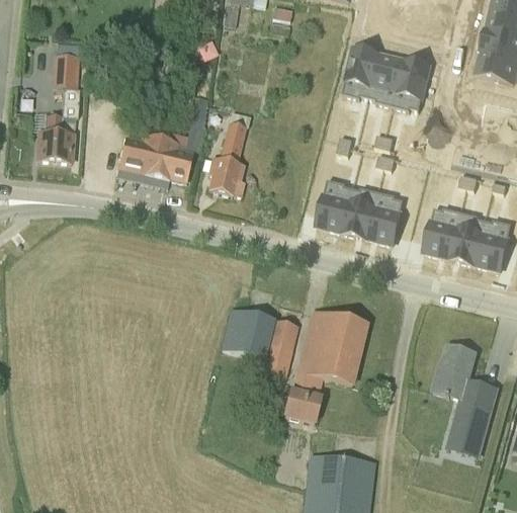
[(235,28),(239,4),(252,6),(252,8),(265,10),(266,0),(227,0),(224,26),(235,28)]
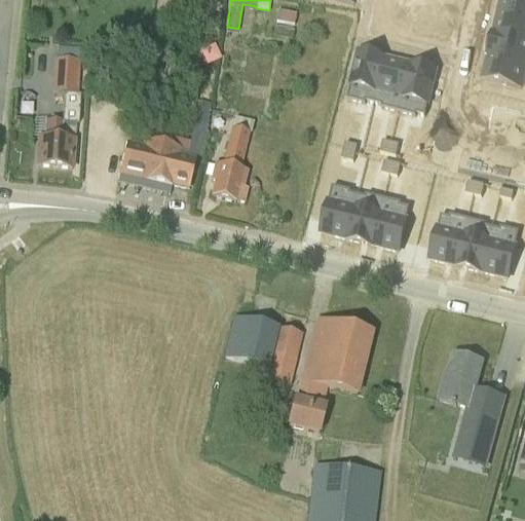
[(501,0),(498,9),(524,15),(524,0),(501,0)]
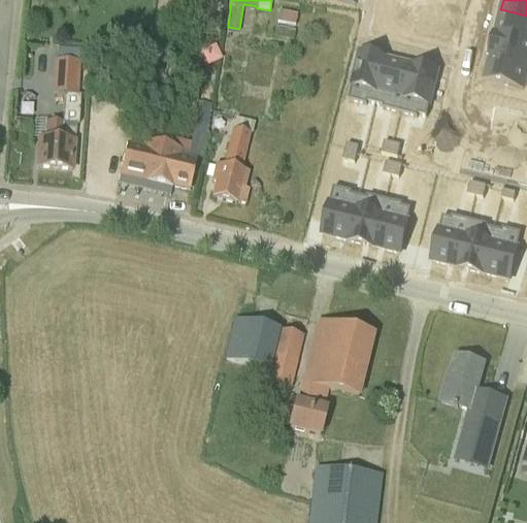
[(277,19),(296,23),(297,11),(280,8),(277,19)]
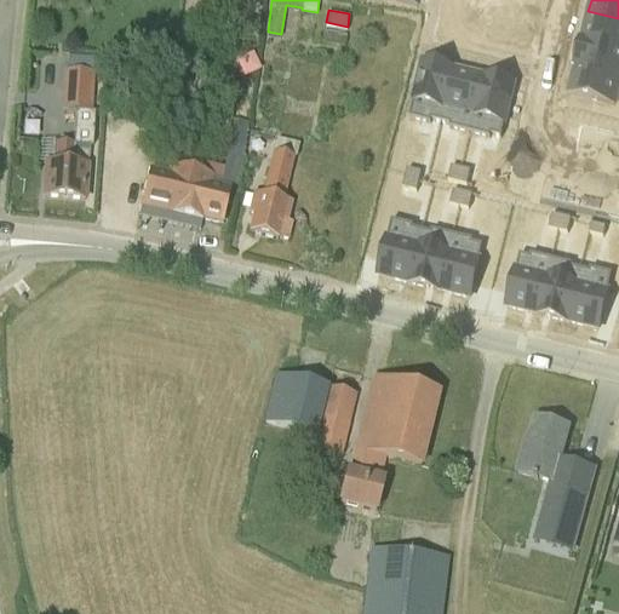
[(618,18),(588,11),(582,36),(618,46),(618,18)]
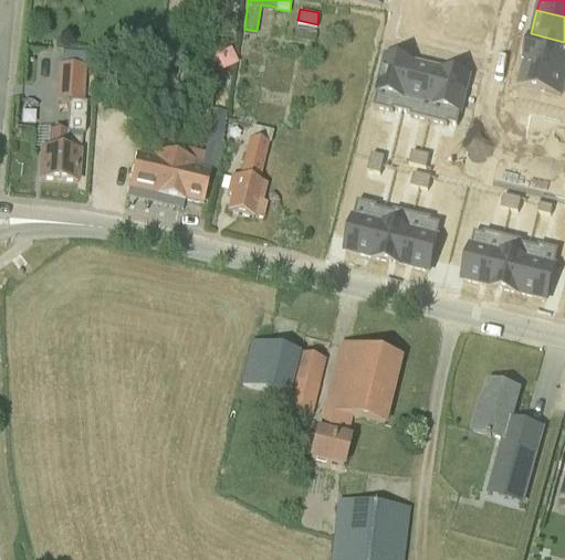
[(294,34),(315,39),(317,28),(296,23),(294,34)]
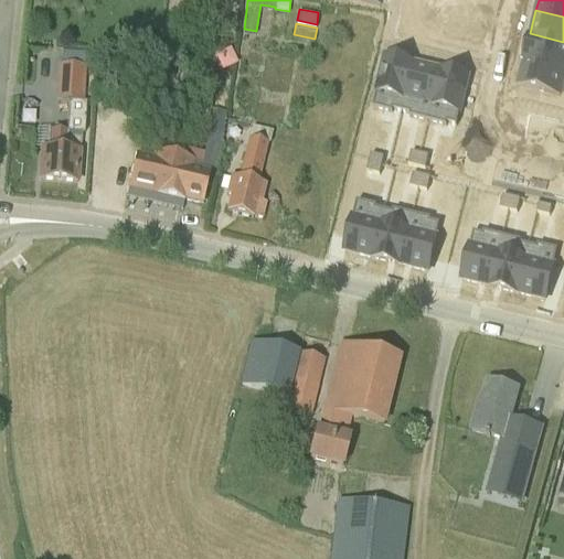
[(563,42),(530,33),(524,56),(563,66),(563,42)]
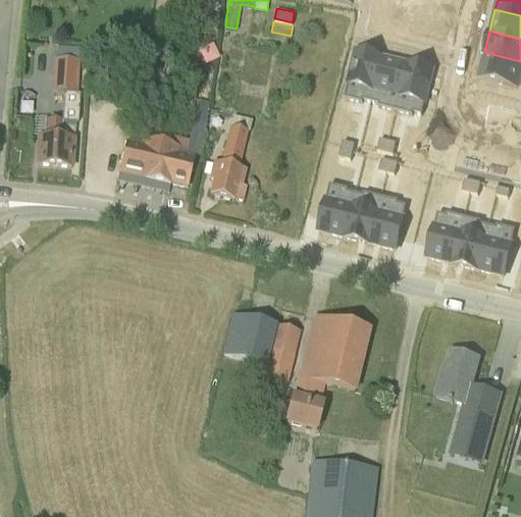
[(356,49),(345,96),(363,100),(363,98),(371,99),(382,55),(356,49)]
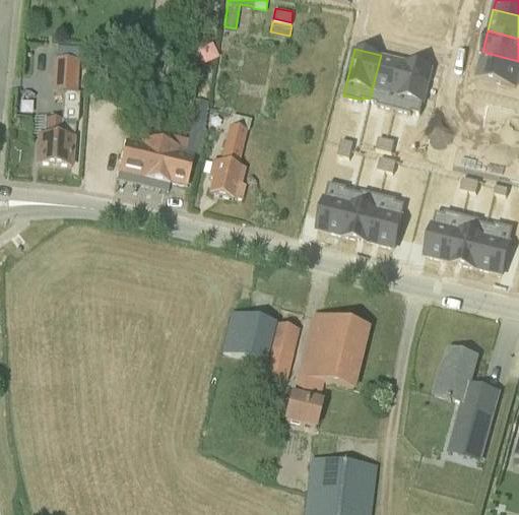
[(518,61),(482,52),(477,74),(516,84),(518,72),(518,61)]
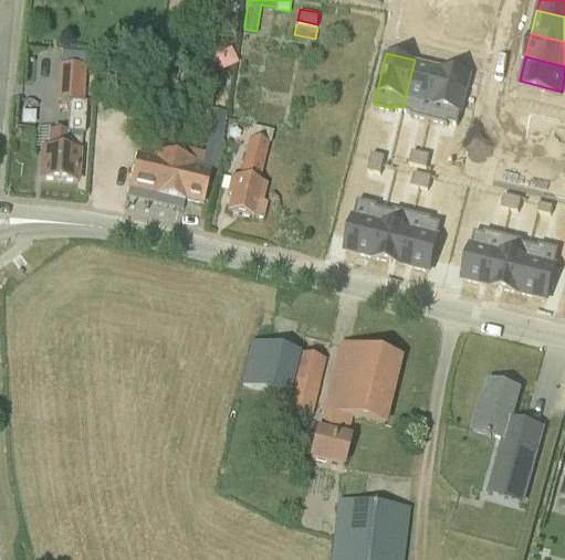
[(415,60),(403,107),(411,109),(410,113),(429,117),(441,66),(415,60)]
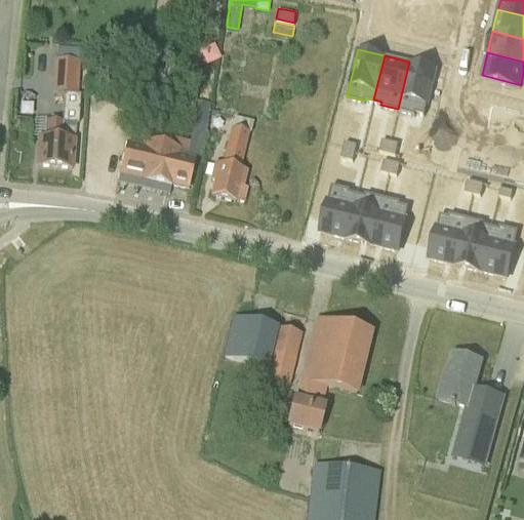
[(55,56),(52,89),(55,90),(78,91),(81,58),(78,58),(58,56),(55,56)]
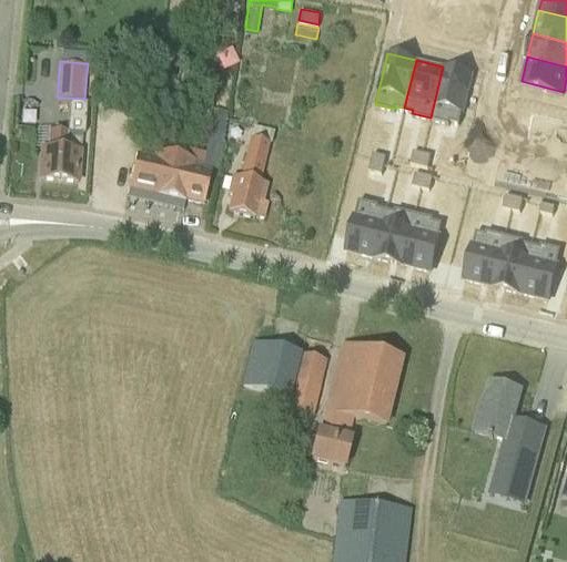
[(443,67),(431,118),(449,122),(449,119),(459,122),(471,73),(443,67)]
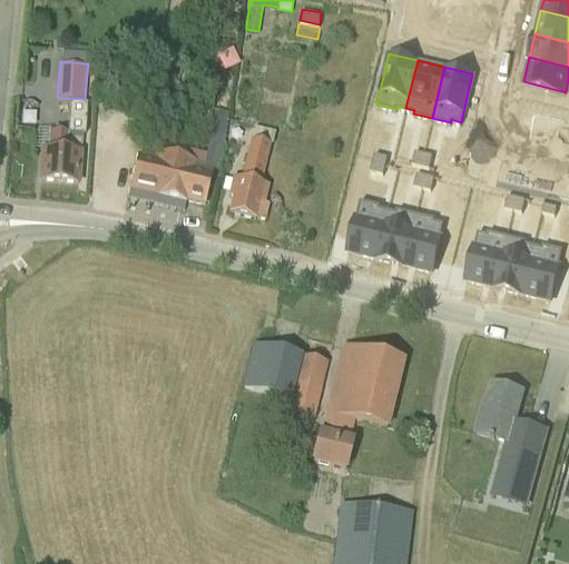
[(213,126),(204,166),(196,165),(197,159),(158,150),(157,158),(138,155),(130,187),(205,204),(214,166),(219,167),(227,129),(229,108),(219,107),(216,127),(213,126)]
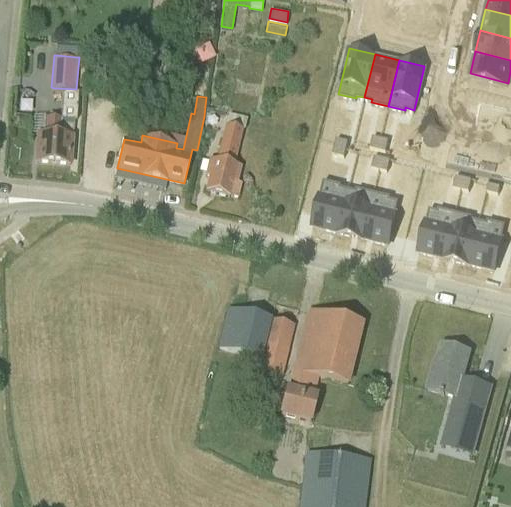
[(71,162),(74,118),(45,116),(44,132),(38,132),(37,160),(71,162)]
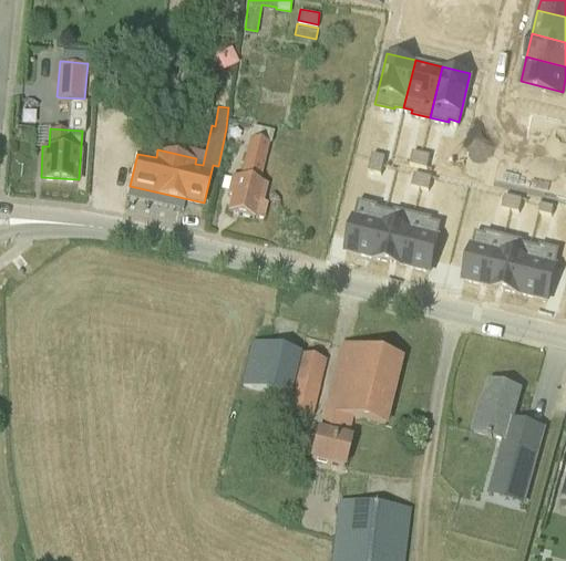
[(260,179),(269,141),(250,136),(242,175),(233,173),(228,193),(233,194),(228,210),(254,217),(255,214),(263,216),(267,200),(264,199),(268,182),(260,179)]
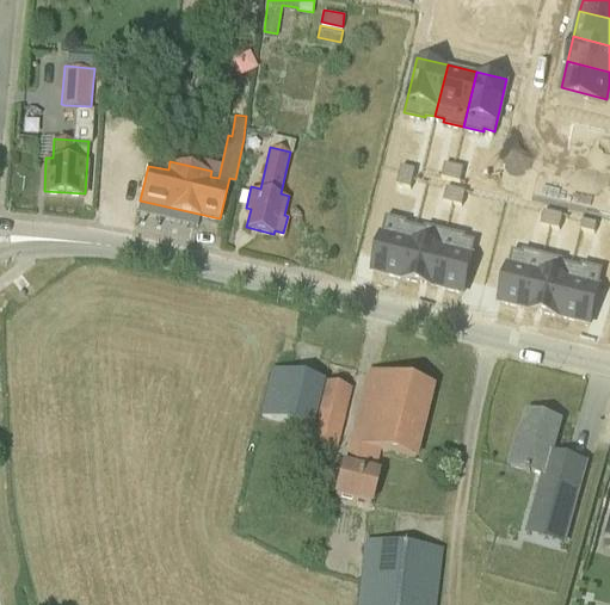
[(445,159),(442,173),(451,176),(455,161),(445,159)]
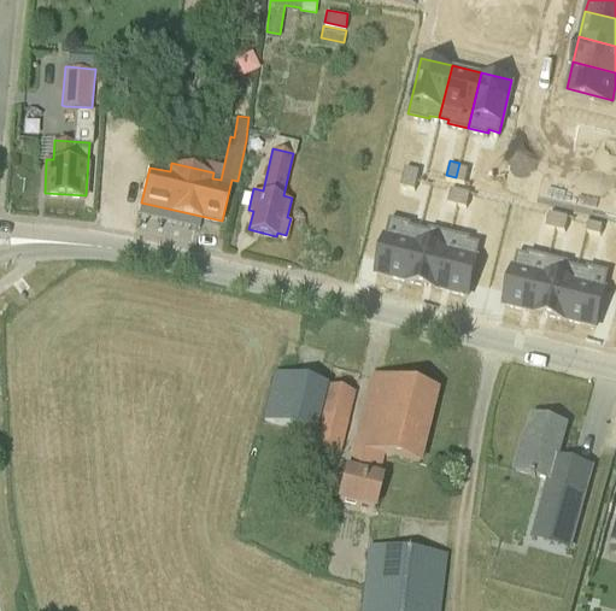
[(459,163),(456,177),(465,180),(468,165),(459,163)]
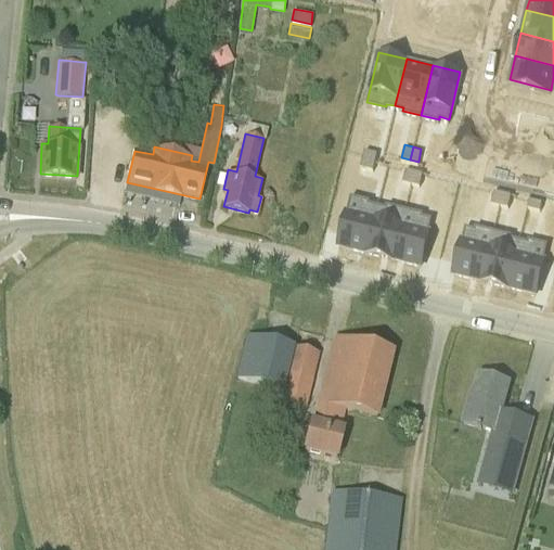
[(364,148),(362,155),(375,158),(377,151),(364,148)]
